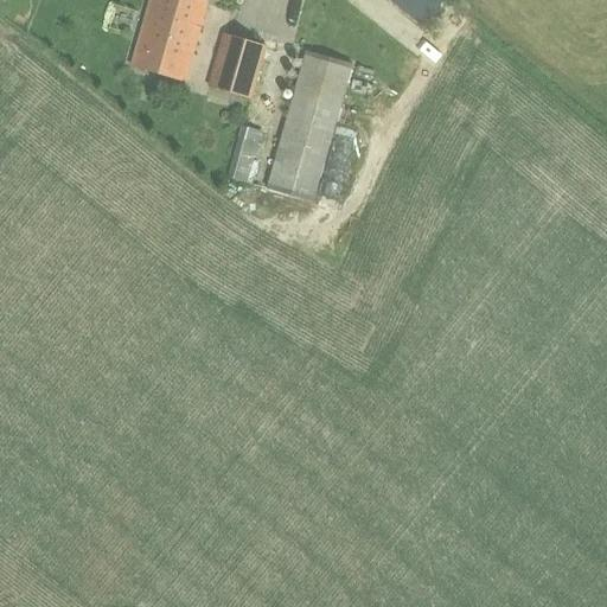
[(193,0),(151,0),(133,64),(185,81),(206,4),(193,0)]
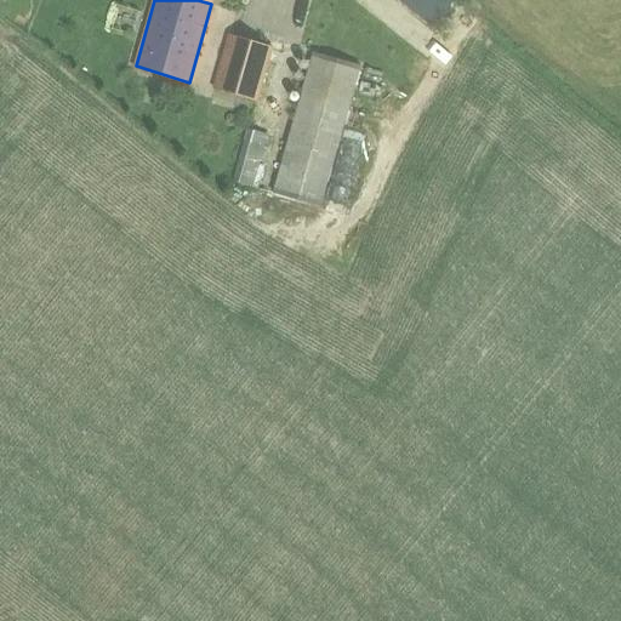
[(422,0),(398,0),(414,12),(422,0)]
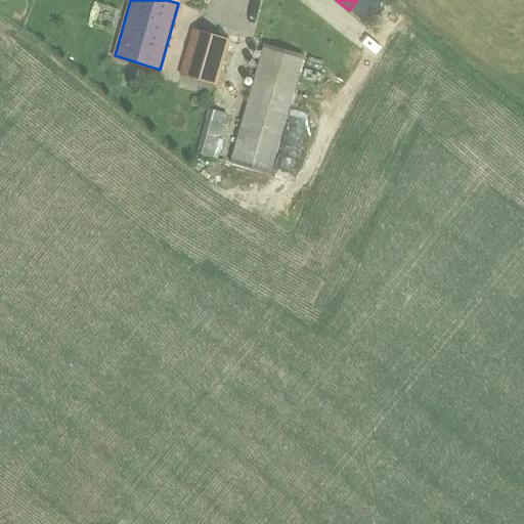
[(217,87),(229,45),(230,41),(192,30),(179,75),(217,87)]
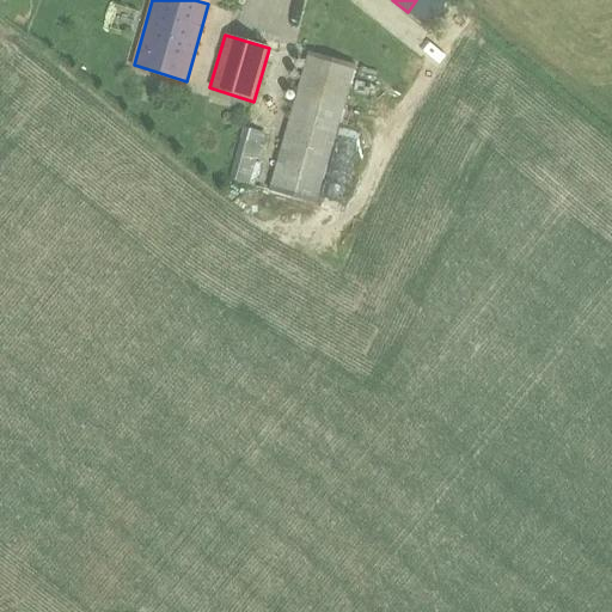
[(356,66),(308,53),(270,190),(317,203),(356,66)]
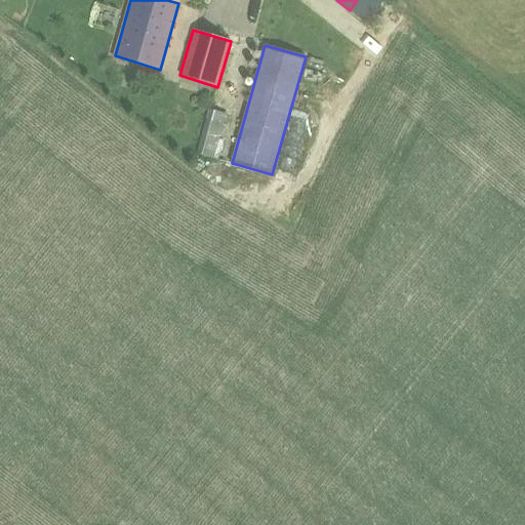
[(215,159),(228,116),(209,109),(196,153),(215,159)]
